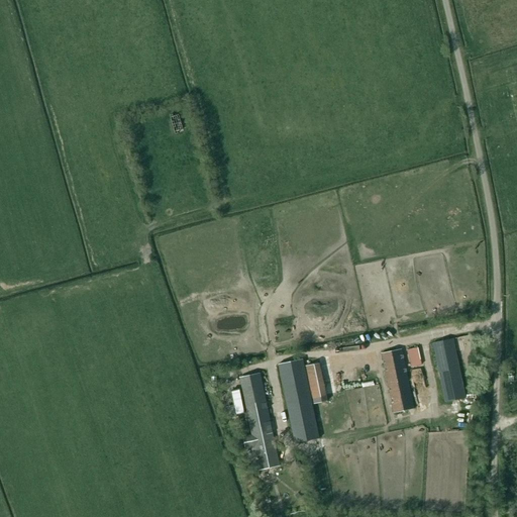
[(175,116),(175,114),(170,115),(175,134),(180,133),(180,131),(183,130),(179,114),(175,116)]
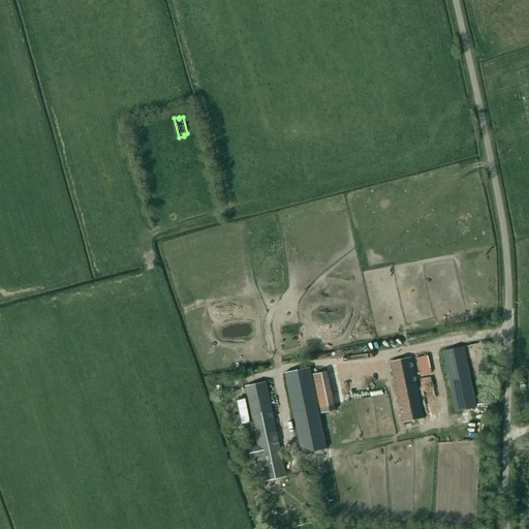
[(464,347),(443,351),(457,411),(476,407),(464,347)]
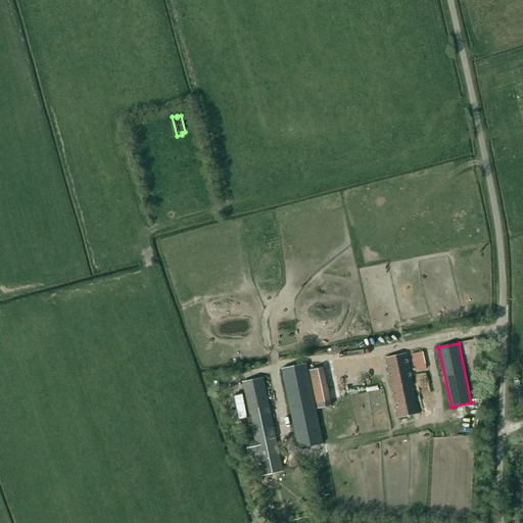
[(426,352),(412,352),(413,371),(427,370),(426,352)]
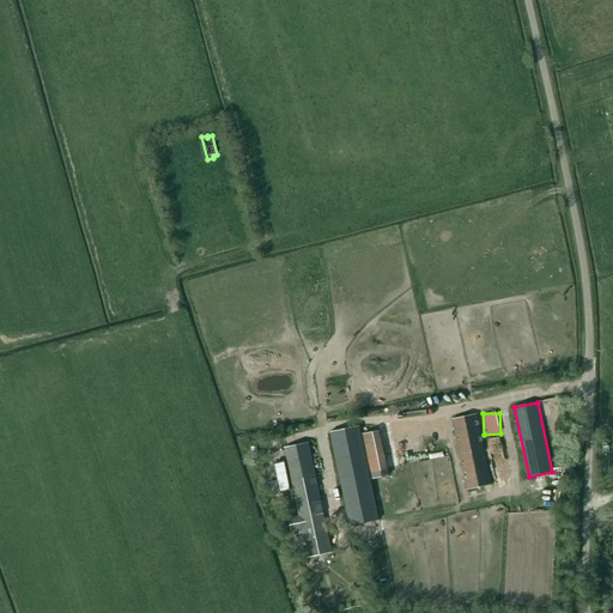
[(478,414),(454,419),(468,490),(492,485),(478,414)]
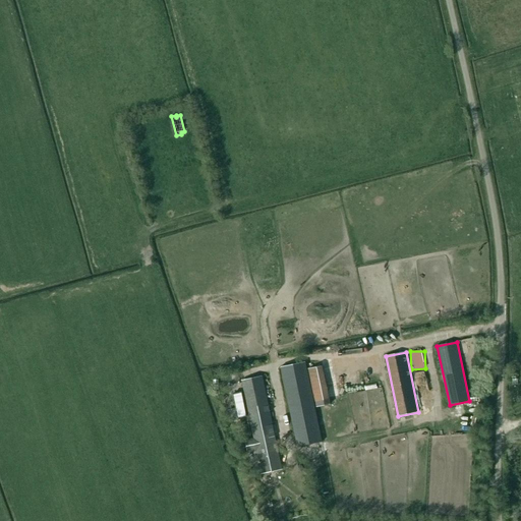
[(306,361),(282,366),(297,446),(322,442),(306,361)]
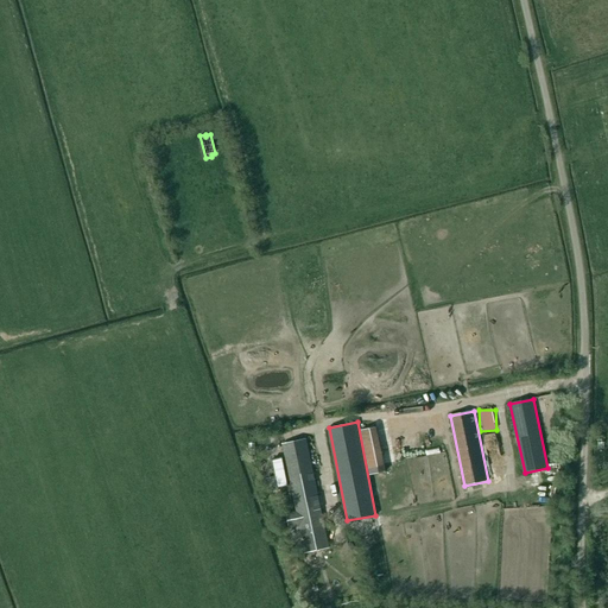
[(330,548),(325,526),(305,438),(283,443),(297,511),(285,513),(289,529),(301,526),(306,553),(330,548)]
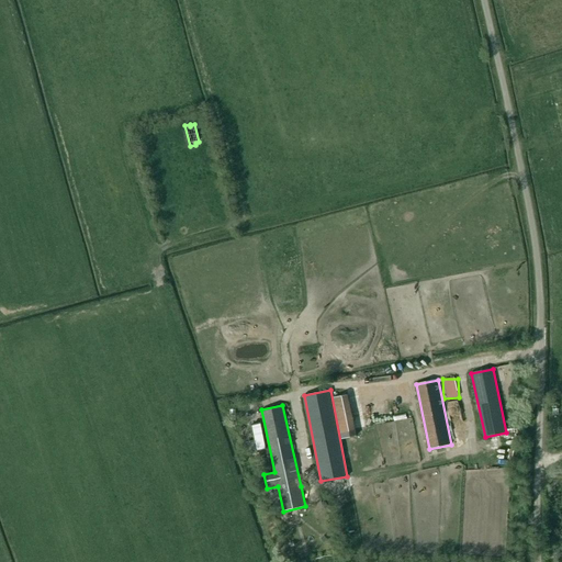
[(260,423),(250,425),(256,451),(266,449),(260,423)]
